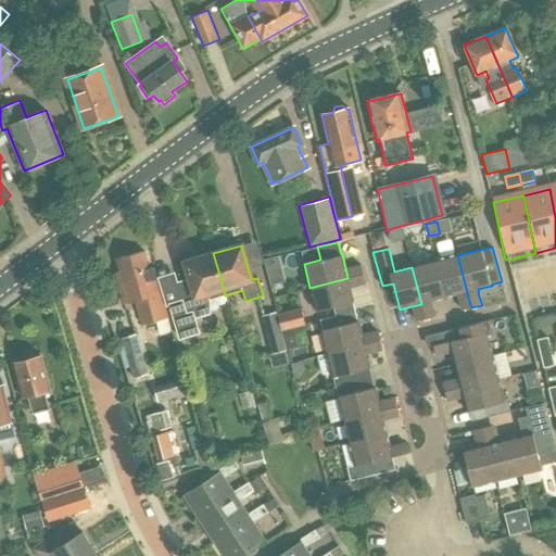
[(149,270),(143,252),(116,261),(119,272),(115,273),(124,304),(135,301),(142,325),(169,318),(162,293),(160,294),(153,268),(149,270)]
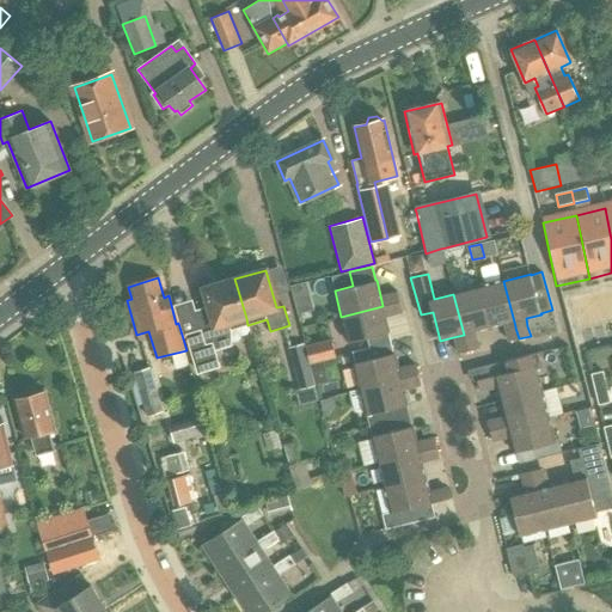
[(248,325),(246,318),(234,279),(204,288),(214,322),(184,331),(197,375),(220,368),(215,350),(232,346),(231,330),(248,325)]
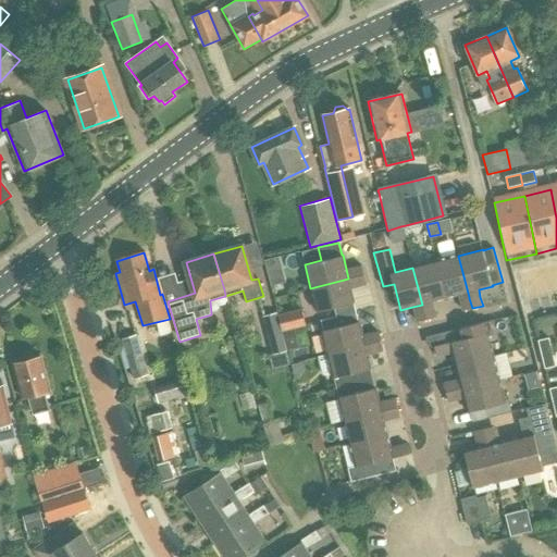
[(458,256),(435,261),(445,298),(458,295),(468,293),(458,256)]
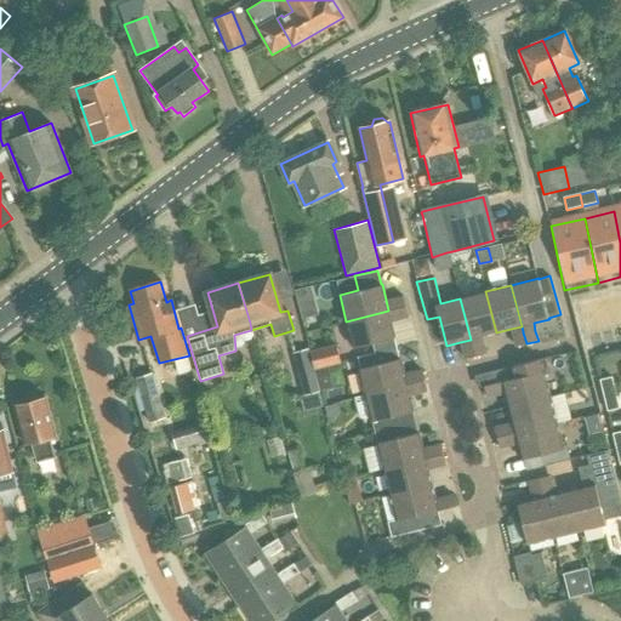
[(485,291),(460,298),(471,340),(483,336),(496,332),(485,291)]
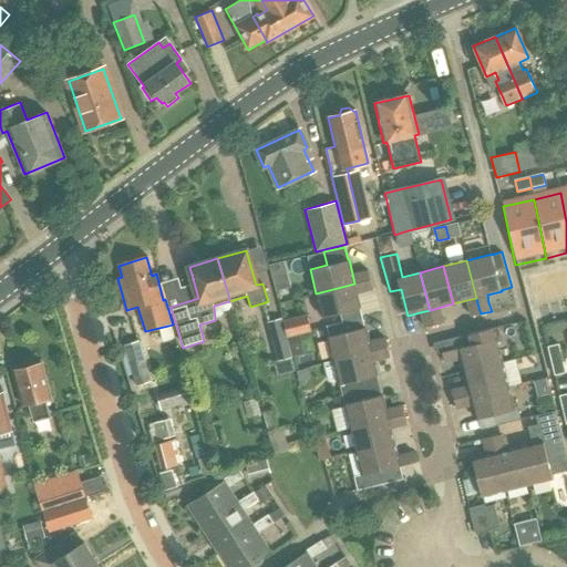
[(368,269),(359,271),(361,282),(371,280),(368,269)]
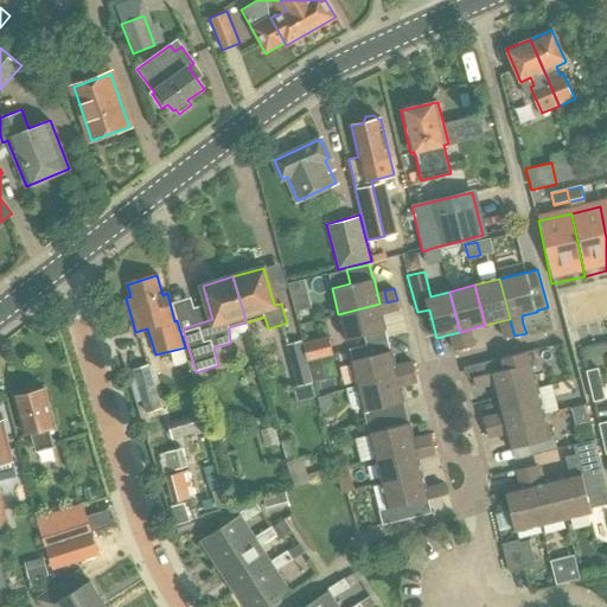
[(397,300),(387,302),(389,313),(400,311),(397,300)]
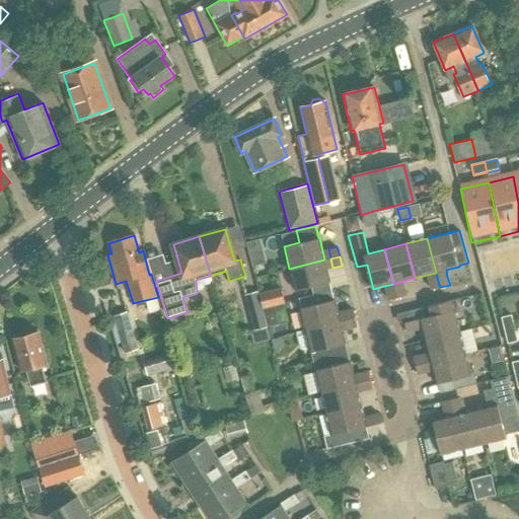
[(324,260),(289,269),(294,290),(311,286),(313,294),(327,291),(325,283),(329,281),(327,270),(324,260)]
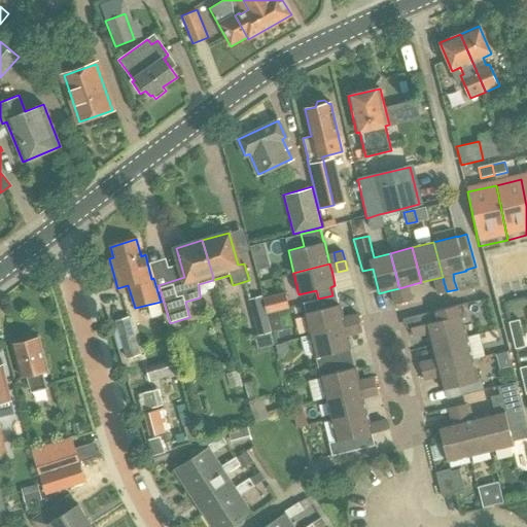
[(444,282),(434,285),(437,294),(447,291),(444,282)]
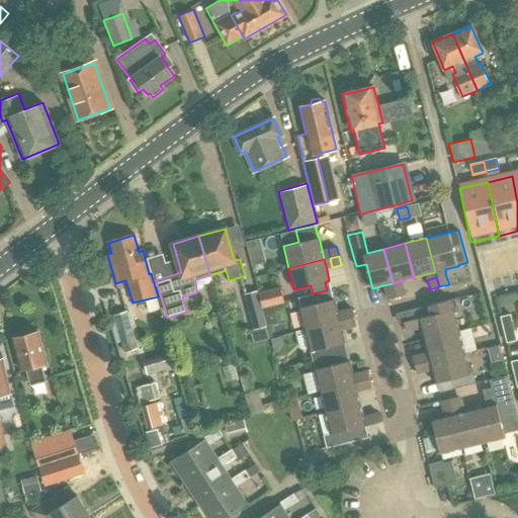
[(404,285),(395,288),(397,297),(406,294),(404,285)]
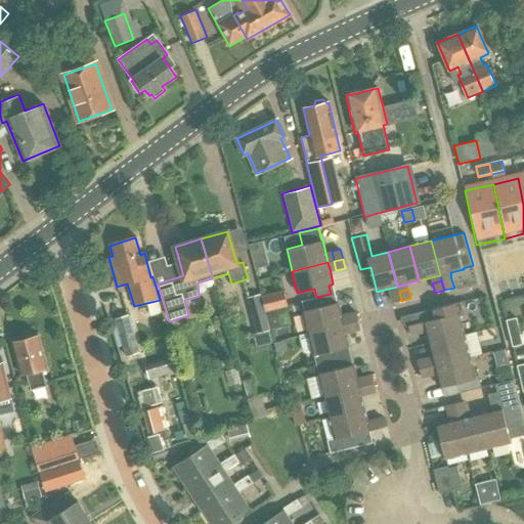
[(266,312),(276,309),(288,307),(287,304),(284,291),(261,296),(265,312),(266,312)]
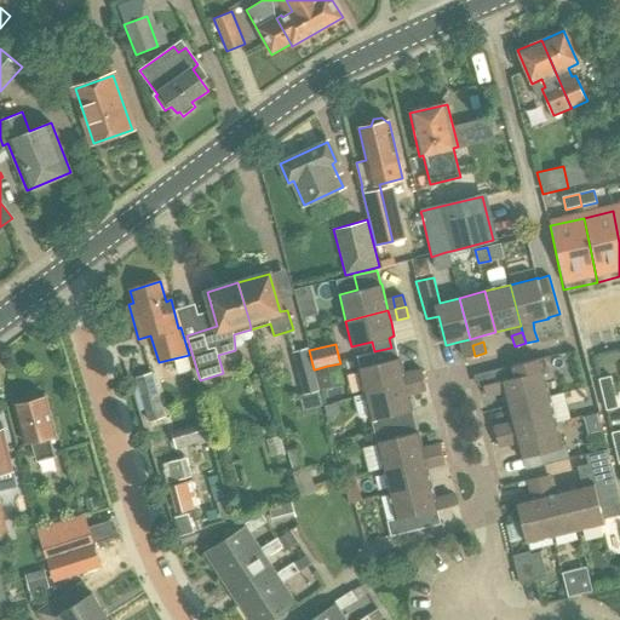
[(472,345),(460,348),(463,359),(475,356),(472,345)]
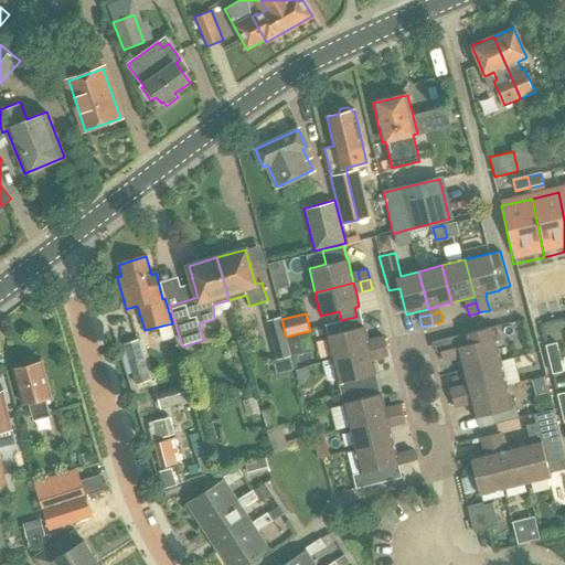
[(341,321),(324,324),(328,334),(326,336),(331,360),(370,350),(366,340),(363,326),(360,327),(356,317),(341,320),(341,321)]
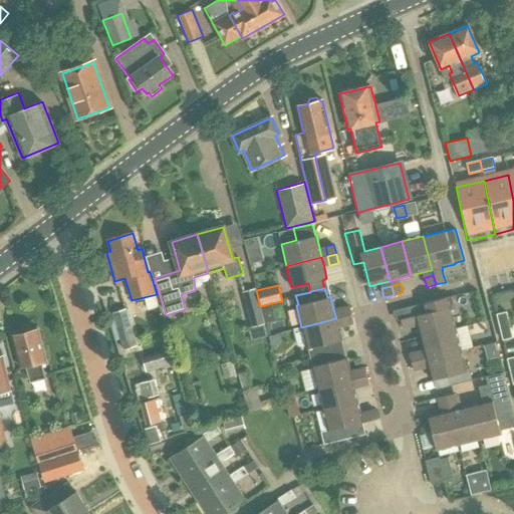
[(260,306),(256,290),(255,290),(255,289),(242,292),(251,325),(264,322),(260,306)]
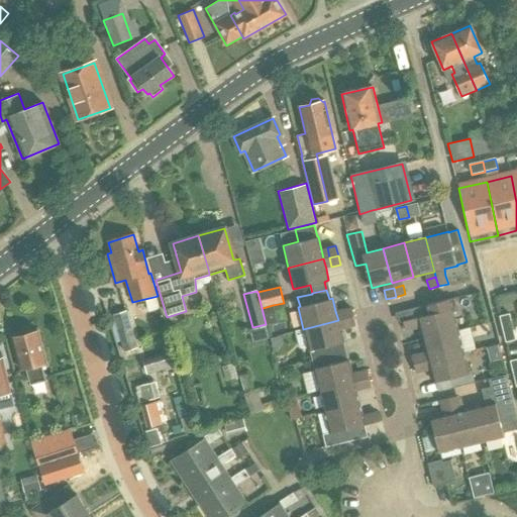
[(426,315),(417,317),(420,328),(423,339),(457,331),(452,310),(456,309),(453,298),(424,305),(426,315)]
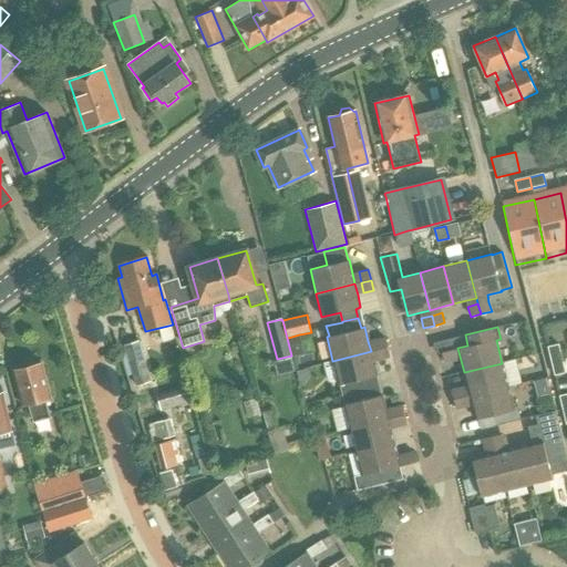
[(133,342),(129,328),(119,330),(124,344),(136,385),(136,387),(140,402),(153,399),(147,382),(152,381),(138,340),(133,342)]
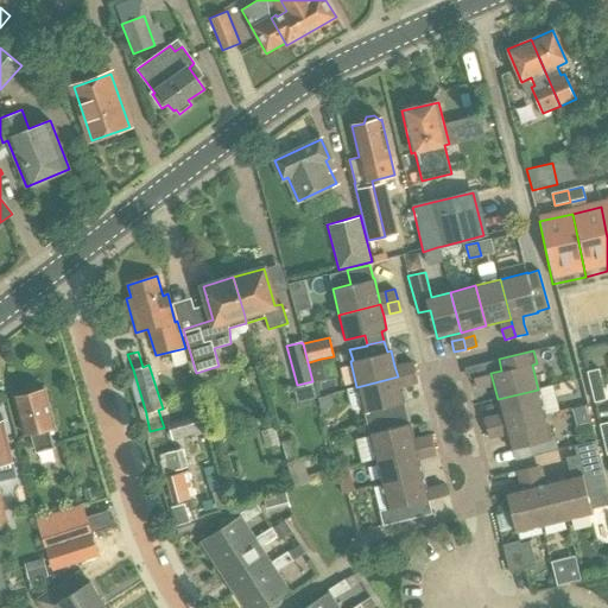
[(314,381),(325,378),(321,359),(309,362),(314,381)]
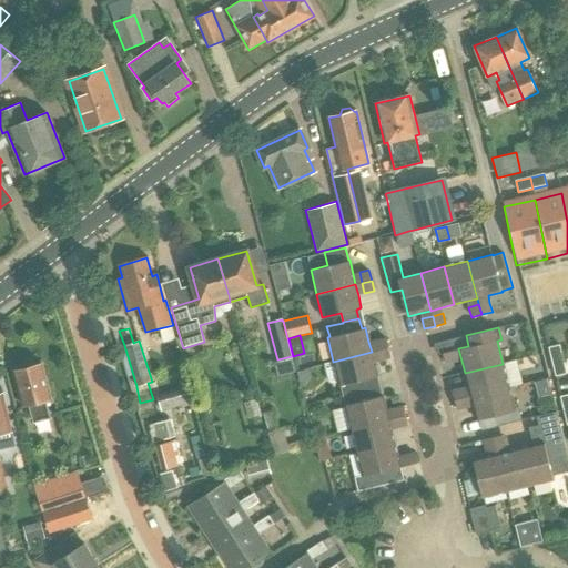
[(378,350),(388,347),(385,337),(376,340),(378,350)]
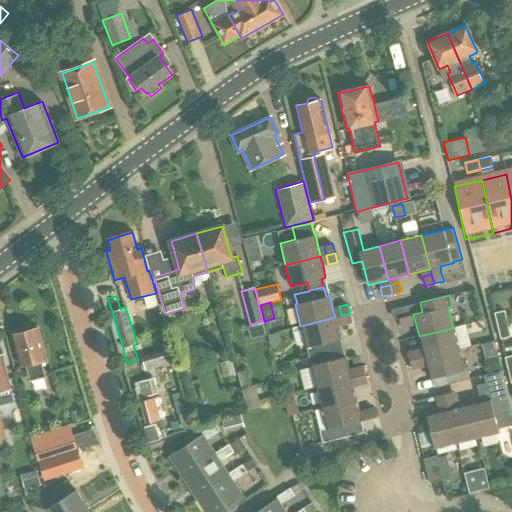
[(505,311),(495,313),(498,326),(508,324),(505,311)]
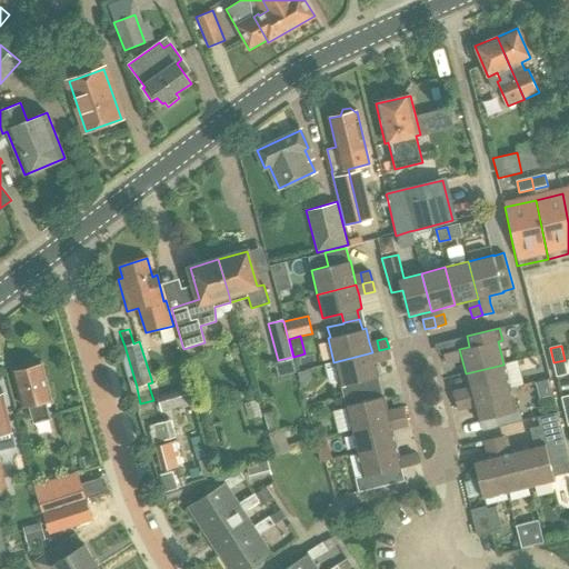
[(389,348),(379,350),(382,361),(391,359),(389,348)]
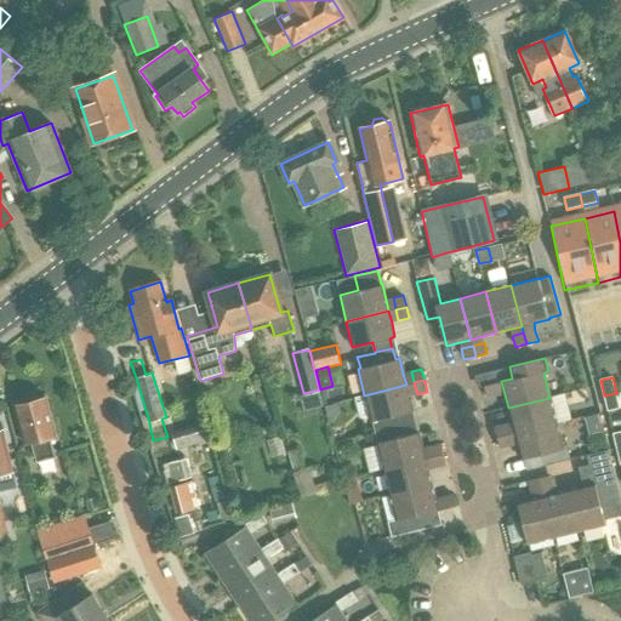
[(486,398),(497,396),(495,383),(484,386),(486,398)]
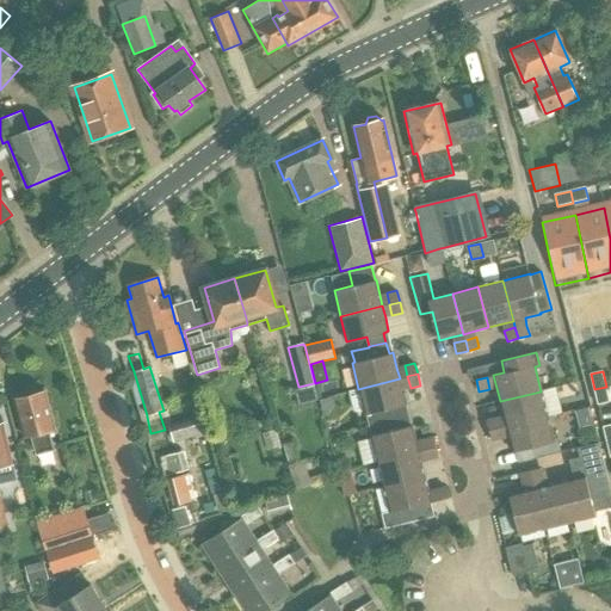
[(359,392),(349,395),(353,413),(358,415),(364,414),(365,414),(368,424),(405,415),(402,405),(406,403),(402,390),(400,378),(358,389),(359,392)]
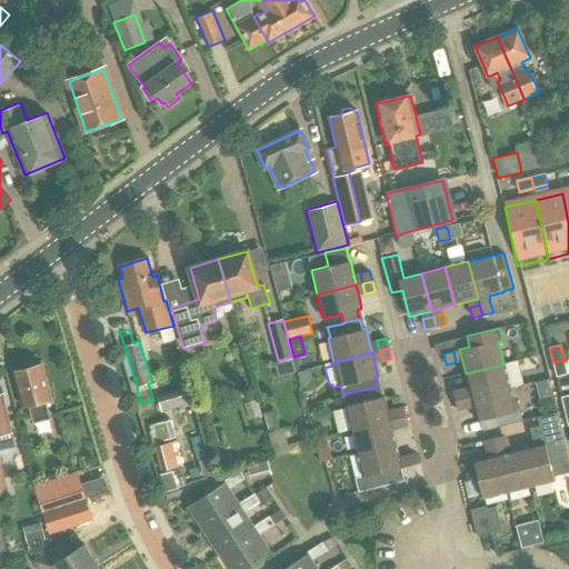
[(565,360),(553,362),(557,376),(568,373),(565,360)]
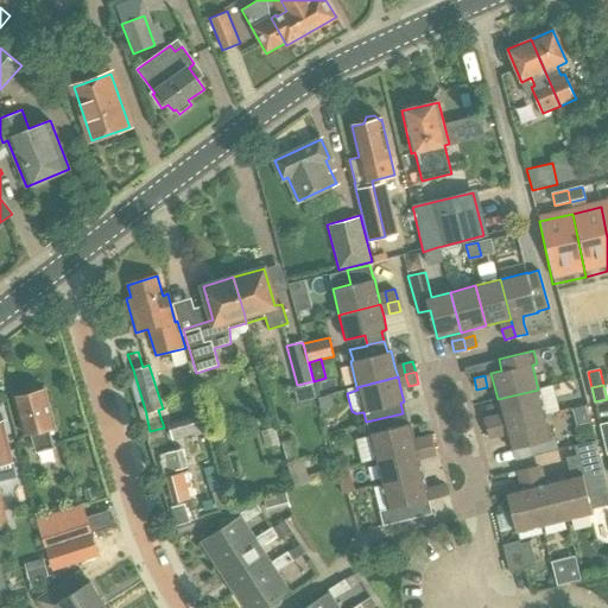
[(42,390),(39,387),(33,390),(31,393),(16,397),(25,435),(30,434),(36,454),(55,448),(50,428),(55,426),(45,390),(42,390)]
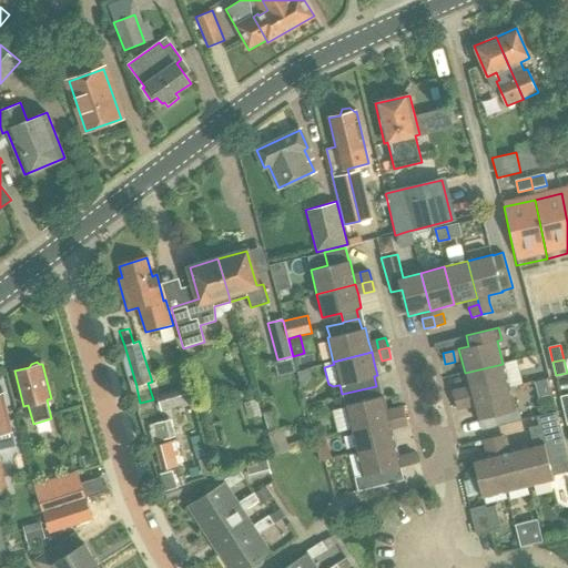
[(503,364),(465,373),(467,385),(470,396),(508,386),(503,364)]
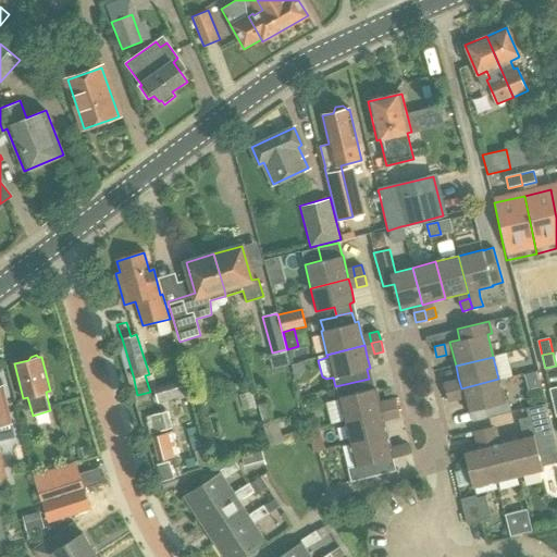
[(369,379),(335,386),(338,396),(336,397),(337,399),(343,421),(381,411),(378,401),(374,387),(371,388),(369,379)]
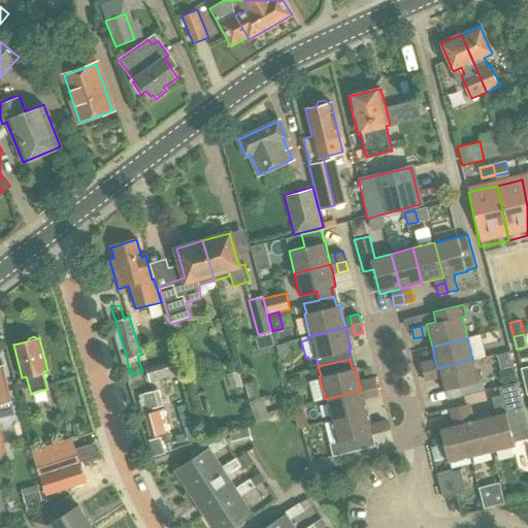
[(420,362),(423,371),(432,369),(429,359),(420,362)]
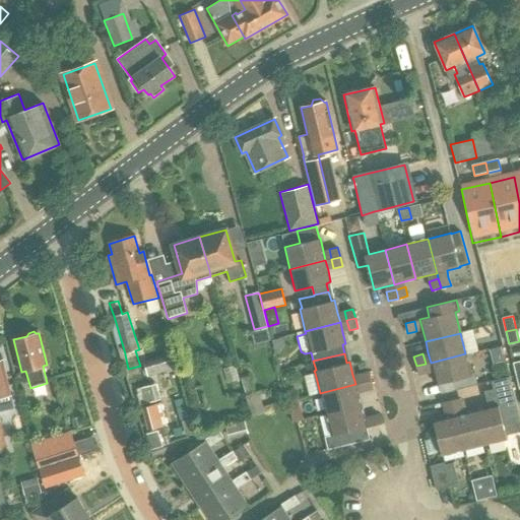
[(465,353),(431,363),(433,373),(438,394),(475,385),(473,376),(470,376),(465,353)]
